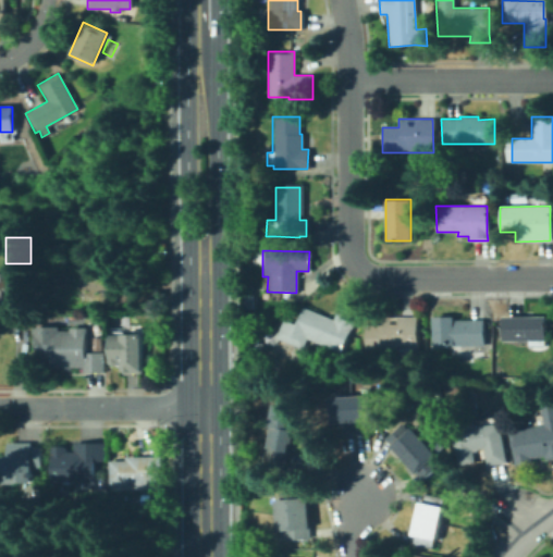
[(302,308),(332,320),(335,313),(352,321),(340,353),(333,349),(330,358),(320,355),(323,346),(306,338),(303,348),(275,337),(283,320),(295,324),(302,308)]
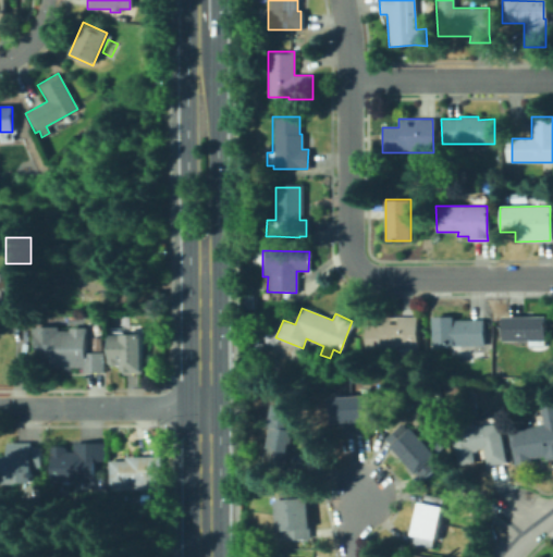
[(415,317),(415,350),(365,350),(365,325),(381,325),(381,317),(415,317)]
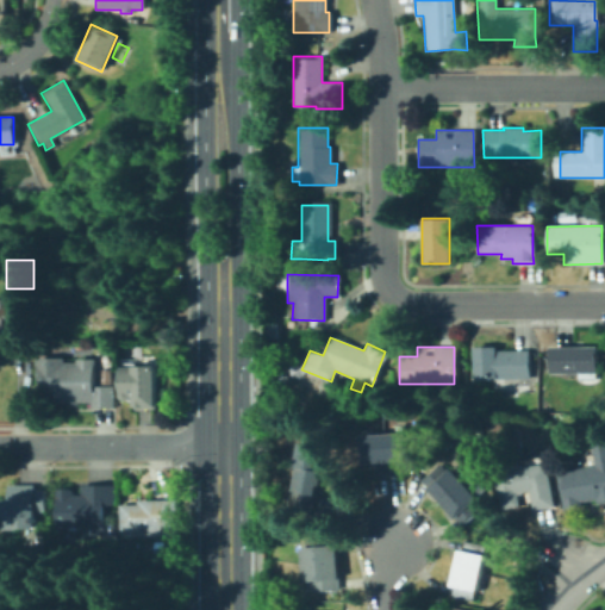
[(528,350),(528,379),(488,379),(473,380),(473,347),(496,347),(494,352),(528,350)]
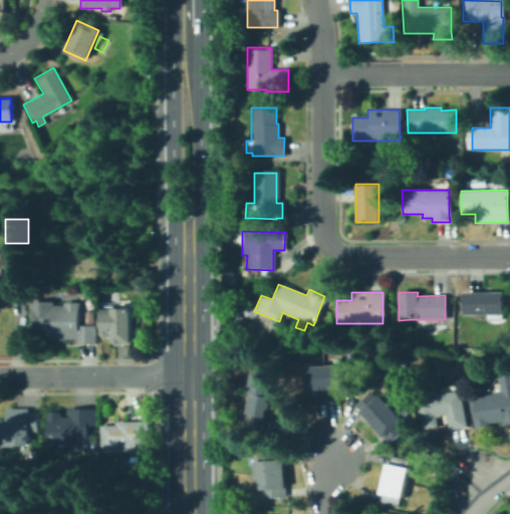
[(503,315),(502,321),(487,321),(487,315),(463,315),(464,293),(503,292),(503,315)]
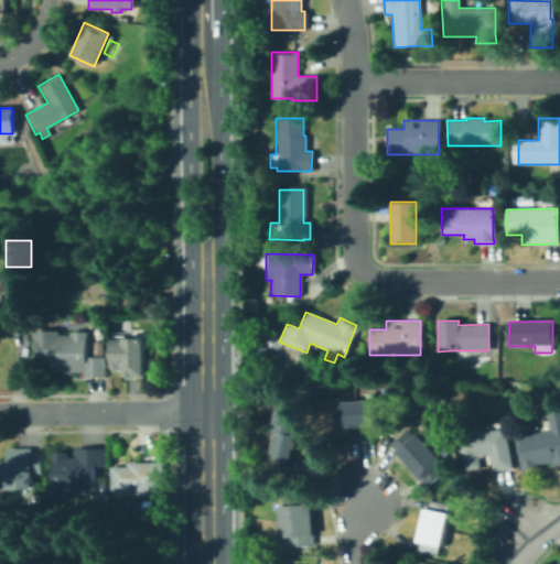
[(58,335),(71,335),(70,332),(87,332),(87,357),(105,357),(105,378),(84,378),(83,372),(72,372),(72,373),(63,373),(62,372),(52,372),(51,365),(38,365),(36,355),(34,355),(34,332),(58,331),(58,335)]
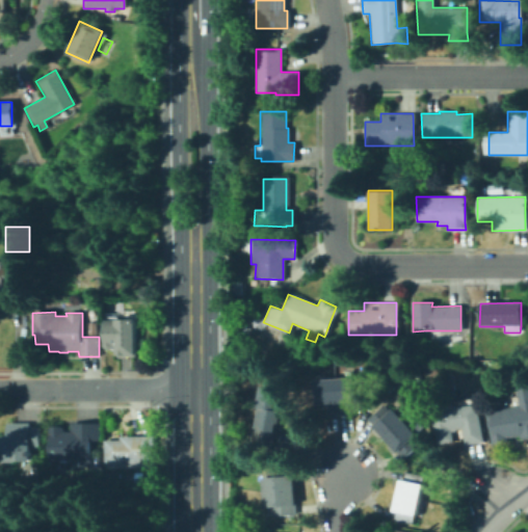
[(134,319),(134,354),(115,354),(115,345),(113,345),(110,349),(106,349),(103,346),(104,342),(104,320),(115,321),(115,319),(134,319)]
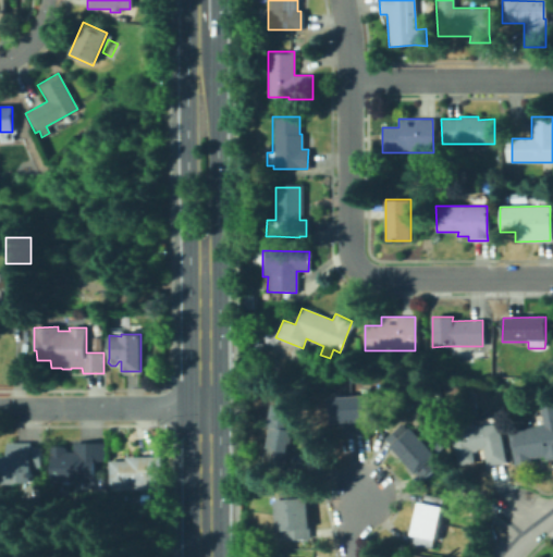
[(252,363),(244,361),(246,354),(253,355),(252,363)]
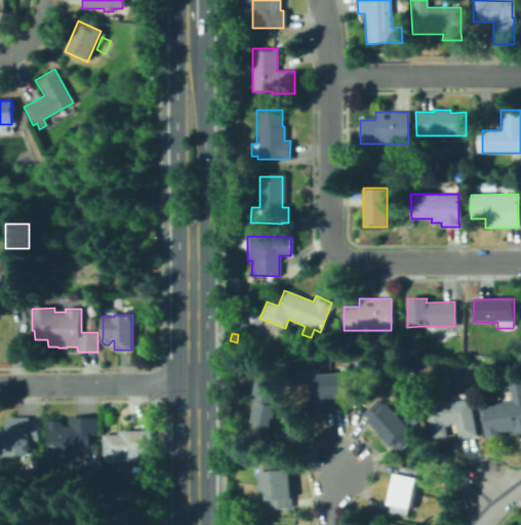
[(343,353),(338,350),(343,344),(347,347),(343,353)]
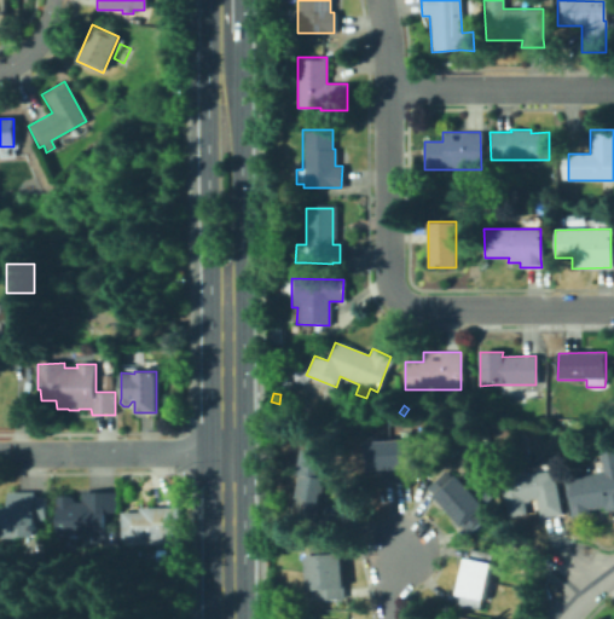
[(404,468),(405,482),(381,485),(380,470),(369,472),(366,444),(411,439),(413,467),(404,468)]
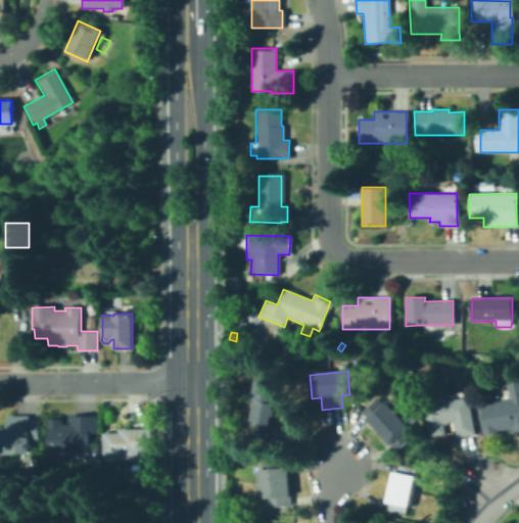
[(518,378),(518,431),(511,433),(510,429),(498,431),(499,434),(483,437),(477,406),(510,399),(507,381),(518,378)]
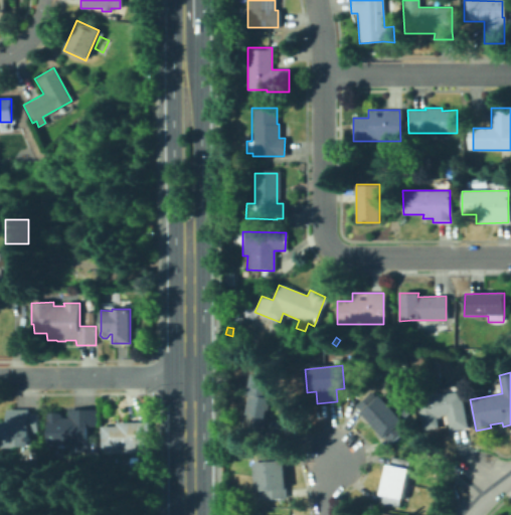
[(270,386),(269,392),(267,392),(266,397),(269,398),(268,404),(269,404),(268,410),(265,409),(260,435),(240,431),(243,414),(245,414),(250,395),(247,394),(251,373),(270,378),(268,386),(270,386)]
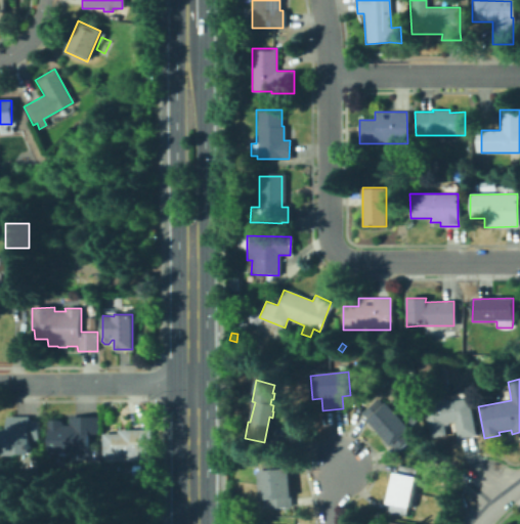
[(445,397),(445,402),(470,398),(476,435),(457,438),(455,422),(448,423),(449,425),(444,426),(445,435),(431,437),(425,405),(433,404),(433,399),(445,397)]
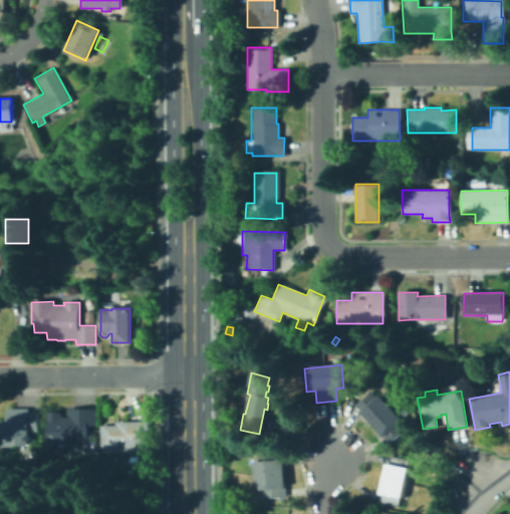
[(370,391),(375,398),(378,395),(401,421),(399,424),(405,430),(388,444),(353,405),(370,391)]
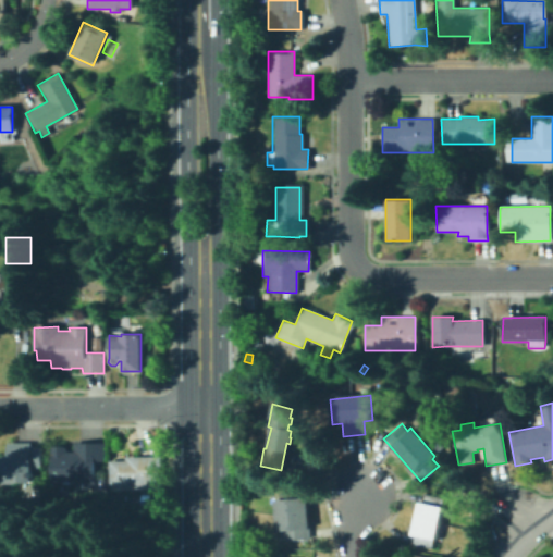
[(39,446),(40,471),(32,471),(32,483),(0,484),(0,457),(7,457),(7,443),(31,443),(31,446),(39,446)]
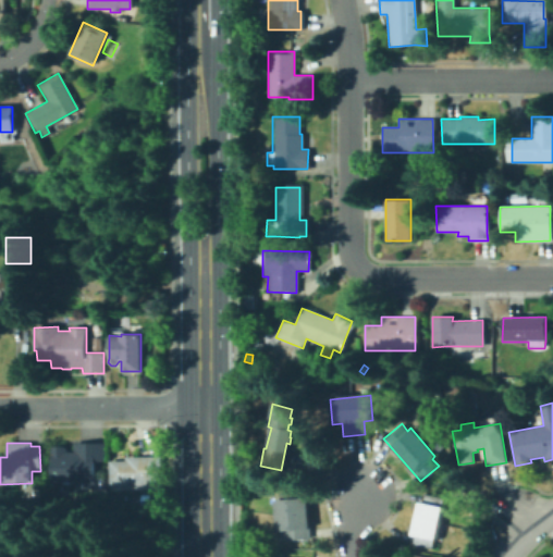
[(102,443),(103,461),(97,461),(98,480),(95,480),(95,489),(72,490),(71,484),(52,485),(52,447),(66,447),(66,452),(74,452),(74,444),(102,443)]
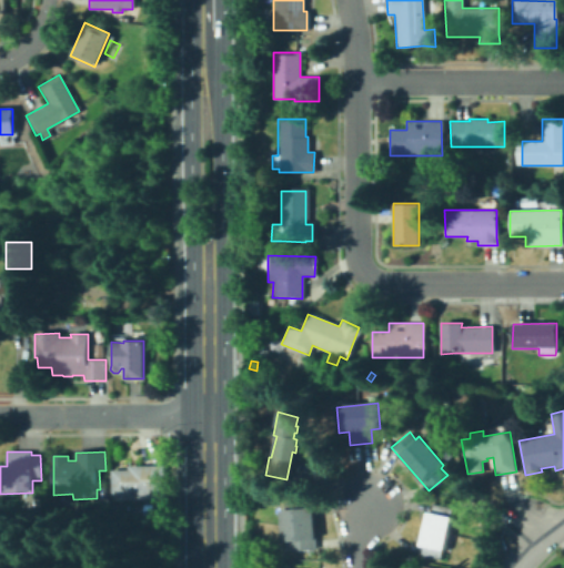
[(164,465),(164,495),(110,495),(110,470),(127,470),(127,465),(164,465)]
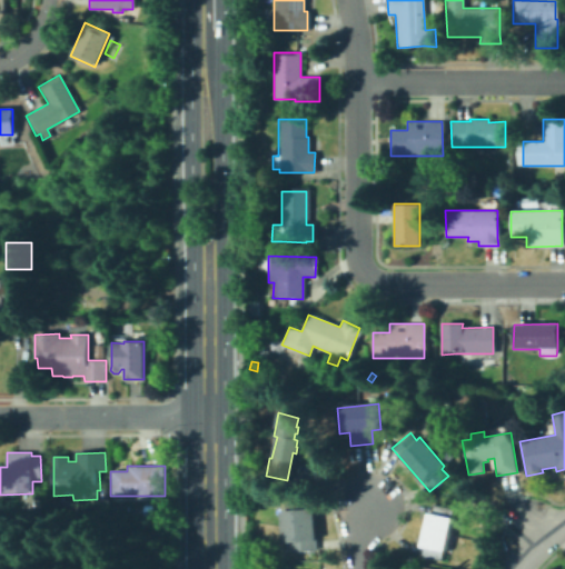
[(313,498),(317,550),(288,552),(287,542),(284,543),(281,511),(285,511),(284,500),(313,498)]
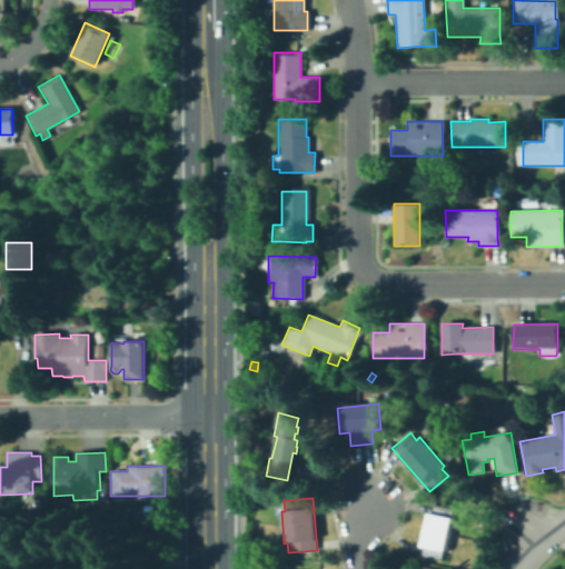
[(452,509),(449,517),(452,518),(444,551),(442,551),(440,560),(420,557),(423,548),(419,547),(427,513),(429,513),(432,505),(452,509)]
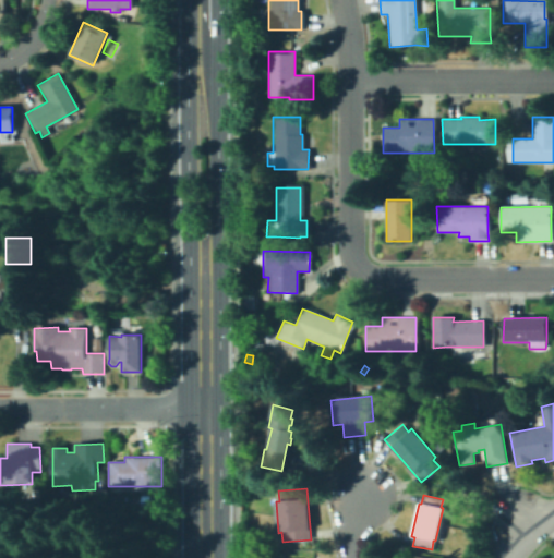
[(140,506),(141,496),(149,496),(148,507),(140,506)]
